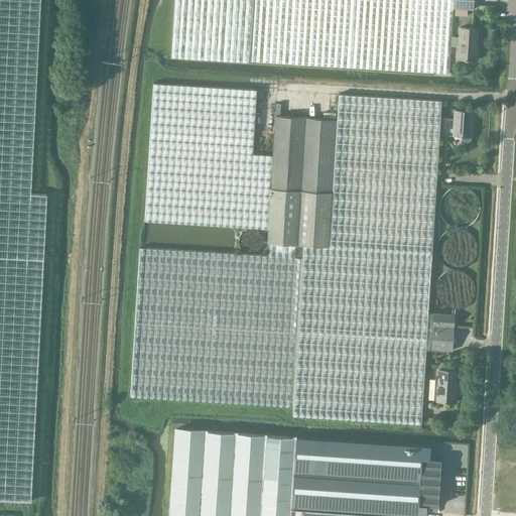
[(0,0),(0,500),(31,502),(47,196),(31,195),(41,0),(0,0)]
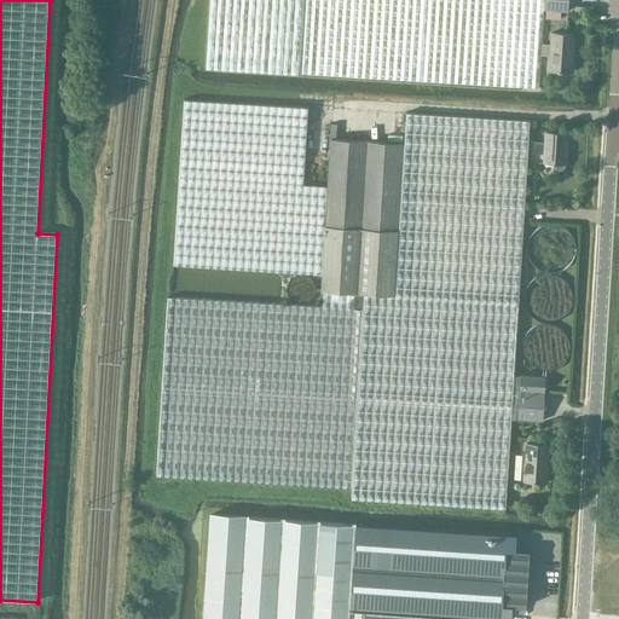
[(207,0),(203,68),(299,74),(538,88),(541,55),(542,45),(542,44),(543,12),(544,10),(547,10),(545,18),(560,18),(561,11),(567,11),(567,0),(207,0)]
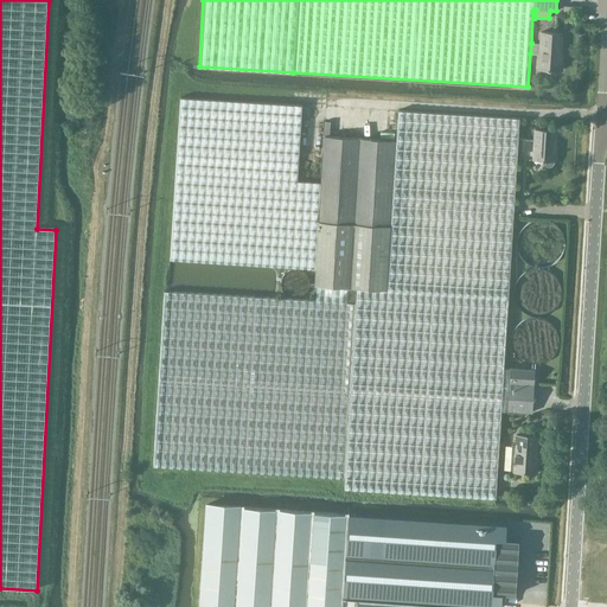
[(531,44),(530,53),(540,55),(538,69),(562,70),(562,59),(561,59),(562,33),(541,32),(541,44),(531,43),(531,44)]
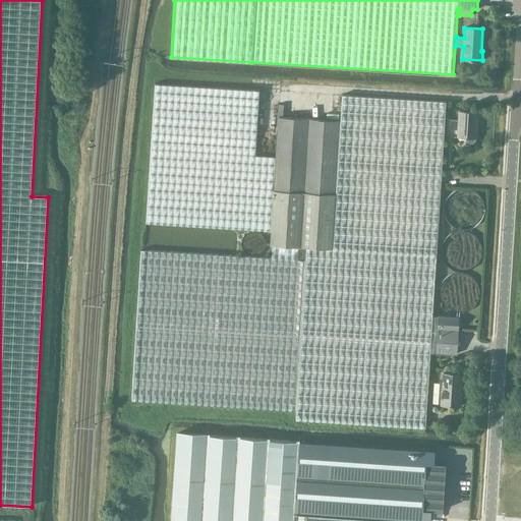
[(146,224),(239,230),(273,232),(272,259),(234,257),(146,252),(141,252),(132,404),(297,413),(296,422),(427,429),(432,351),(456,353),(457,330),(457,315),(435,313),(446,127),(446,117),(447,100),(341,96),(341,121),(278,118),(276,156),(255,155),(259,90),(154,83),(146,224)]
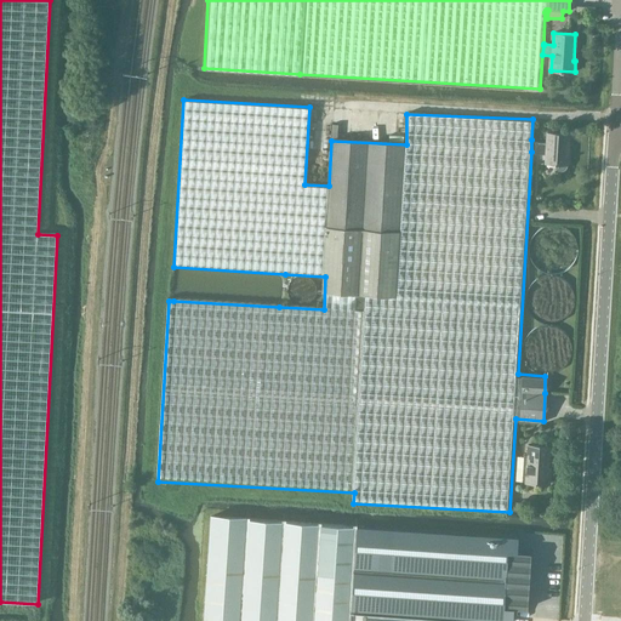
[(547,141),(531,140),(531,152),(546,153),(545,163),(554,164),(556,166),(557,169),(558,170),(560,170),(563,170),(565,169),(567,166),(567,164),(569,164),(570,153),(568,153),(569,134),(547,132),(547,141)]
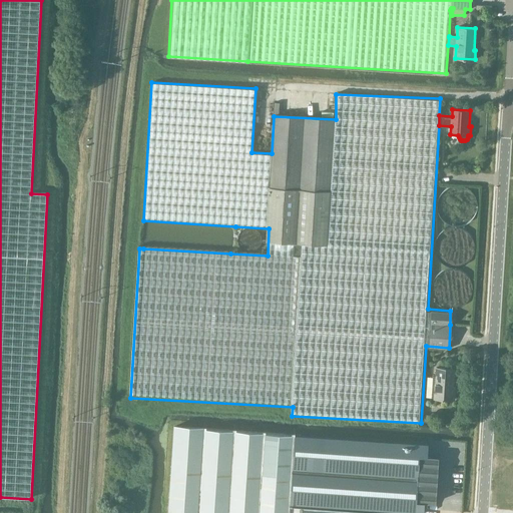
[(474,204),(474,200),(473,197),(471,194),(469,191),(467,189),(463,186),(460,185),(456,185),(453,185),(448,186),(445,188),(443,189),(440,192),(438,195),(437,199),(436,203),(436,206),(437,210),(439,213),(441,217),(444,219),(446,221),(449,222),(453,223),(457,223),(460,222),(465,220),(468,217),(470,215),(472,212),(473,208),(474,204)]
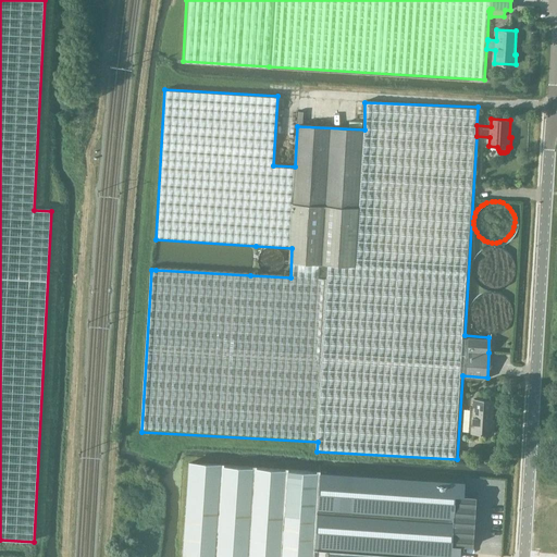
[(512,268),(512,263),(510,260),(509,256),(505,252),(500,249),(497,248),(494,247),(490,247),(485,248),(482,249),(479,251),(475,254),(473,257),(472,260),(471,263),(470,268),(471,272),(472,276),(473,280),(477,283),(479,285),(483,287),(486,288),(491,288),(495,288),(498,287),(502,286),(506,283),(509,280),(510,276),(511,272),(512,268)]
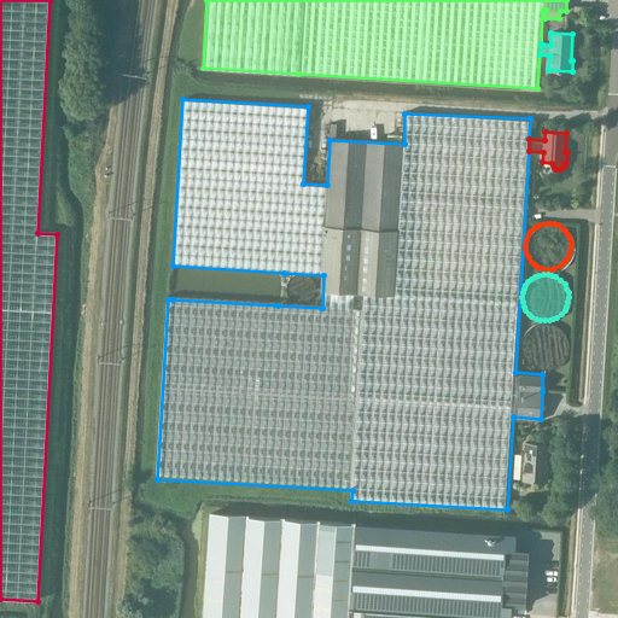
[(314,295),(315,290),(314,284),(310,279),(307,277),(301,275),(296,277),(291,279),(289,284),(287,289),(289,295),(291,298),(296,302),(301,303),(305,302),(310,298),(314,295)]
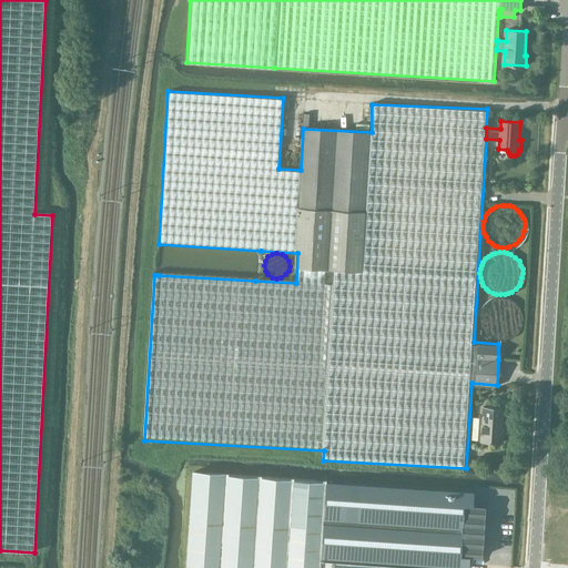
[(524,321),(524,320),(523,315),(521,311),(519,307),(517,304),(514,302),(510,300),(505,297),(501,297),(497,297),(492,300),(488,302),(486,304),(483,307),(480,311),(479,314),(478,320),(479,323),(480,327),(483,333),(485,335),(488,338),(492,341),(495,342),(499,343),(504,342),(508,342),(511,340),(517,336),(519,334),(521,330),(523,325),(524,321)]
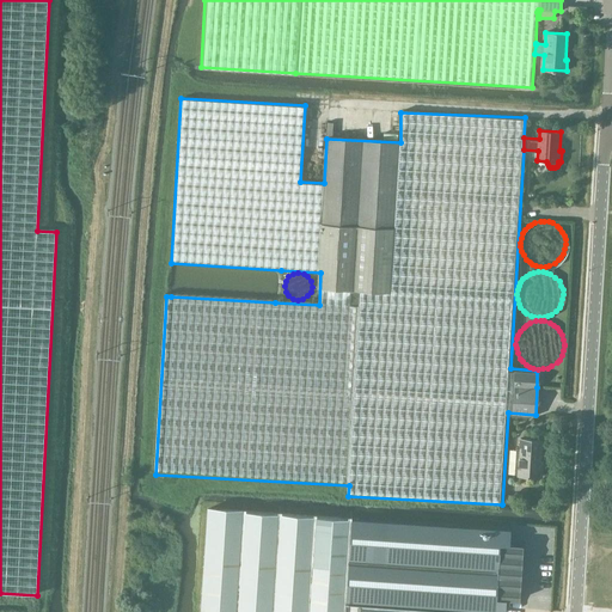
[(508,473),(518,475),(527,476),(542,477),(542,466),(540,465),(542,440),(520,438),(520,450),(509,450),(508,473)]
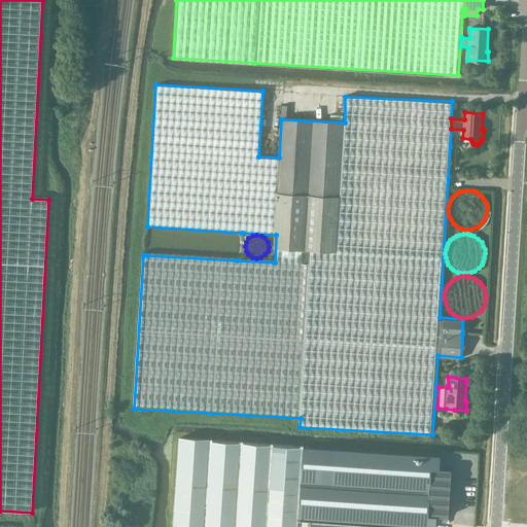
[(407,526),(408,526),(423,526),(434,526),(435,516),(448,517),(450,469),(438,469),(438,456),(300,446),(292,446),(292,443),(274,441),(274,445),(178,438),(178,440),(174,520),(174,522),(173,526),(407,526)]
